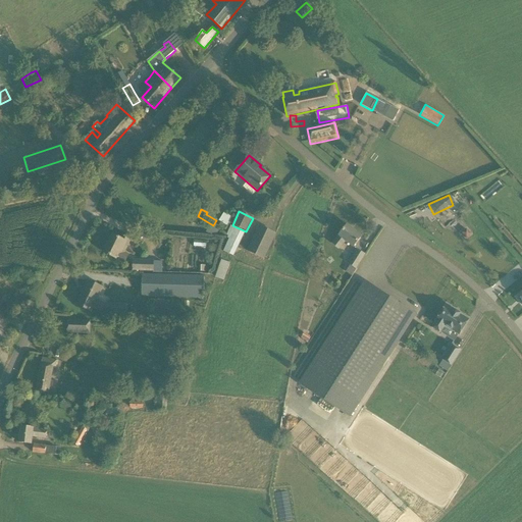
[(224,212),(218,220),(226,225),(232,217),(224,212)]
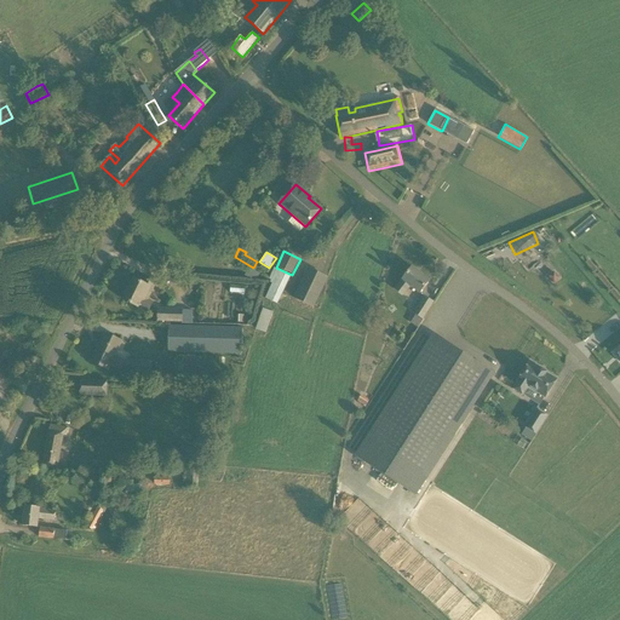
[(277,304),(291,276),(274,268),(269,279),(271,280),(270,283),(271,283),(264,298),(277,304)]
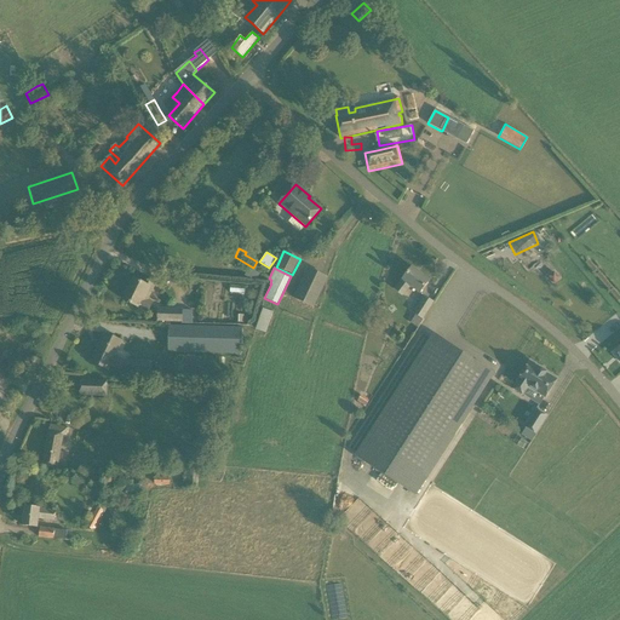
[(411,286),(419,293),(429,281),(412,268),(405,277),(396,288),(403,294),(411,286)]
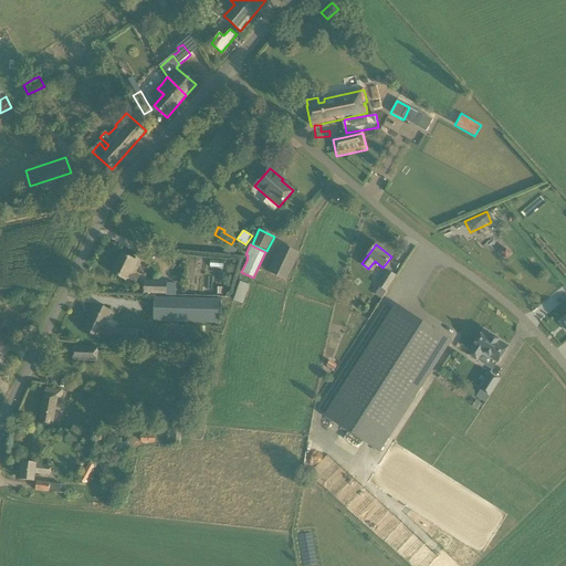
[(282,245),(268,273),(286,282),(300,254),(282,245)]
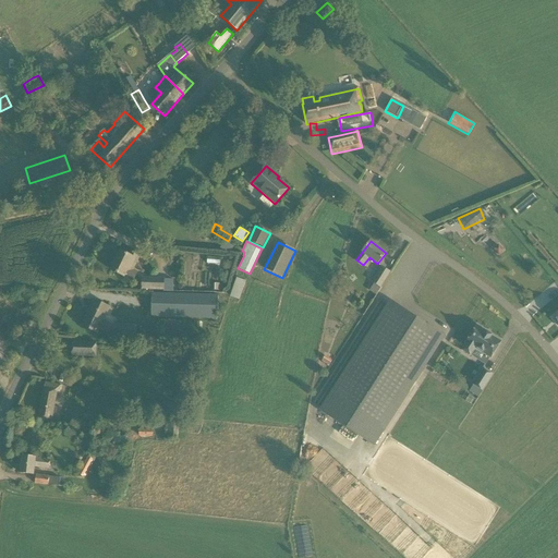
[(137,273),(132,270),(140,255),(131,251),(129,255),(121,252),(117,259),(114,258),(109,269),(119,275),(124,277),(125,276),(134,279),(137,273)]
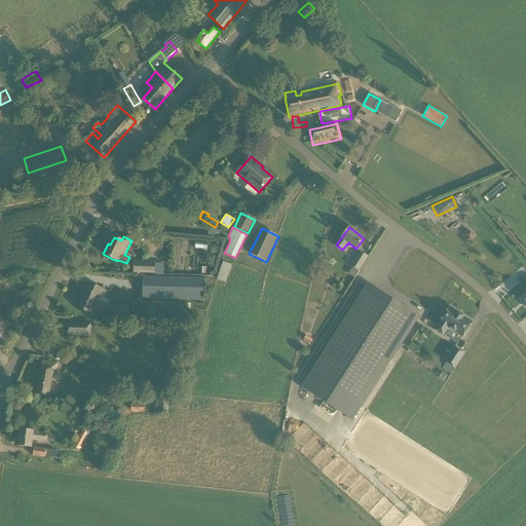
[(353,267),(350,272),(349,272),(348,274),(353,278),(359,270),(368,257),(361,252),(351,266),(353,267)]
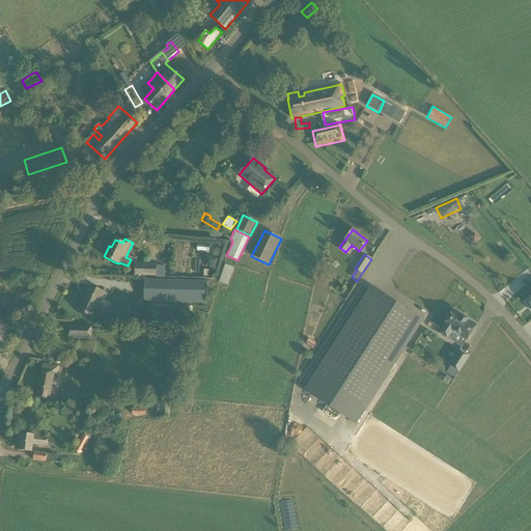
[(218,283),(227,285),(232,267),(223,263),(218,283)]
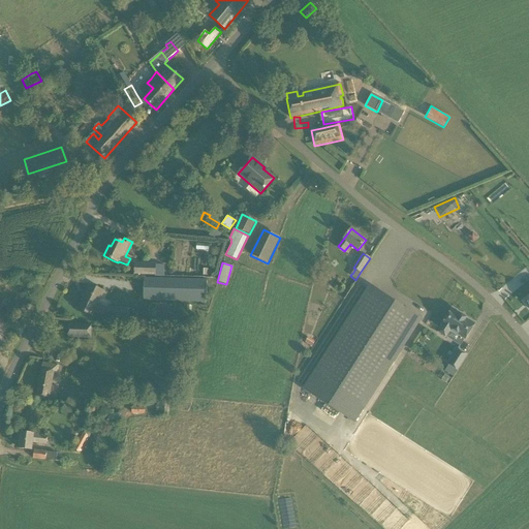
[(147,276),(154,276),(154,275),(155,275),(156,275),(156,266),(156,263),(134,263),(134,275),(147,276)]
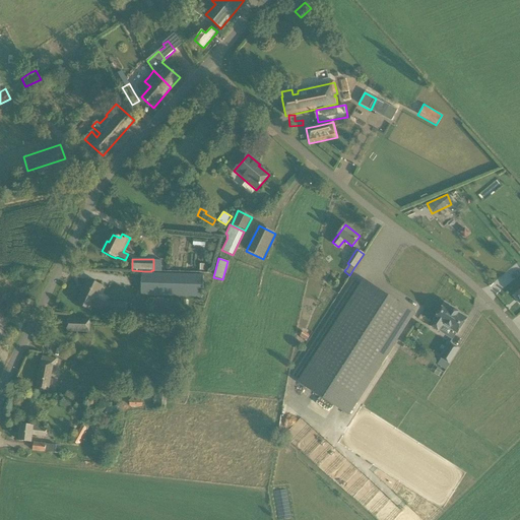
[(150,273),(144,273),(141,273),(141,296),(203,298),(203,275),(150,273)]
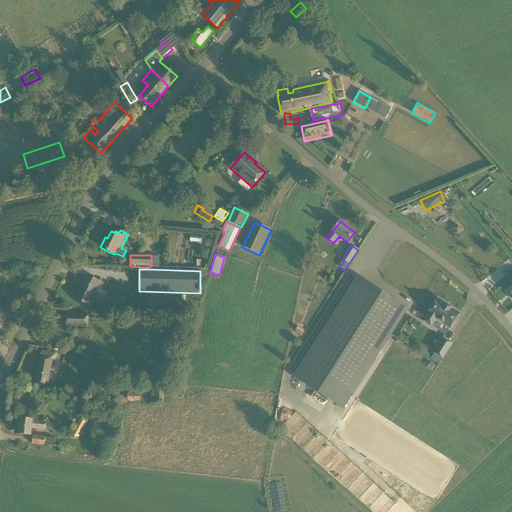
[(91,301),(99,305),(109,308),(109,309),(124,310),(124,299),(102,298),(94,294),(100,282),(95,280),(86,276),(75,299),(88,305),(91,301)]
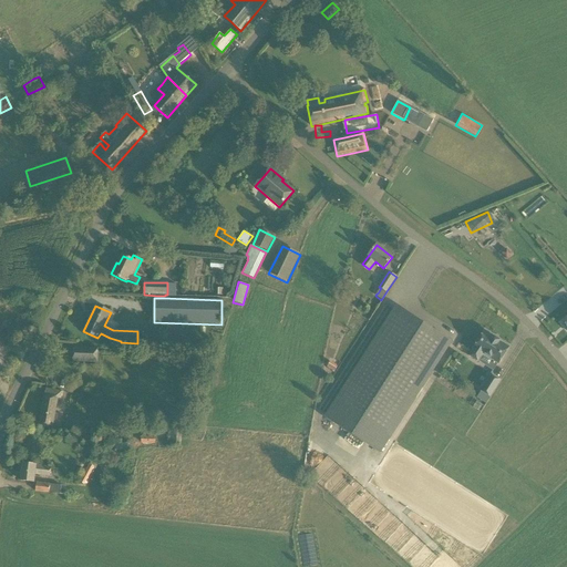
[(397,306),(325,418),(380,453),(452,341),(397,306)]
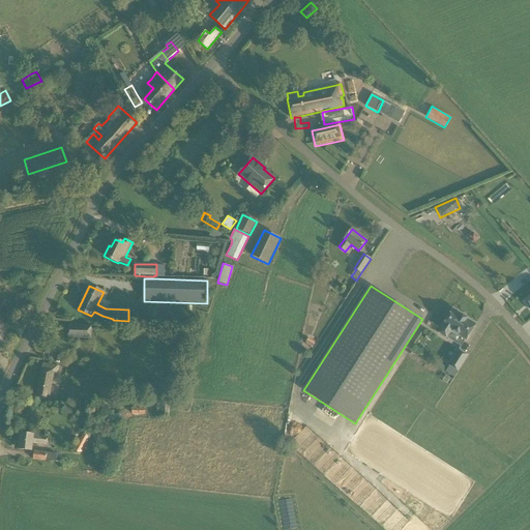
[(0,307),(0,326),(5,323),(8,320),(0,307)]
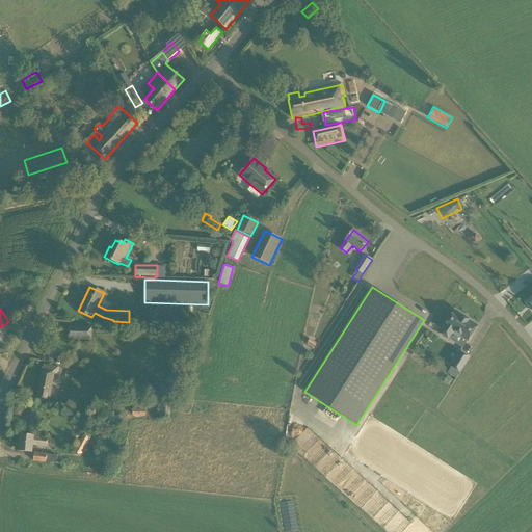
[(442,335),(448,339),(452,334),(455,334),(468,342),(477,326),(469,320),(470,320),(463,316),(463,317),(454,312),(445,326),(446,327),(442,335)]
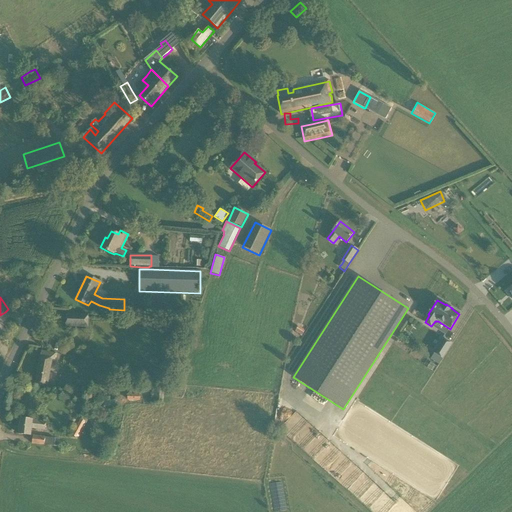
[(88,328),(89,315),(69,314),(68,327),(88,328)]
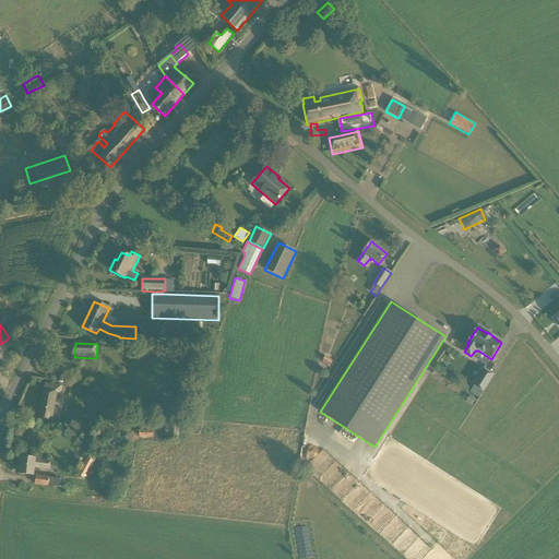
[(484,392),(494,376),(485,370),(474,385),(484,392)]
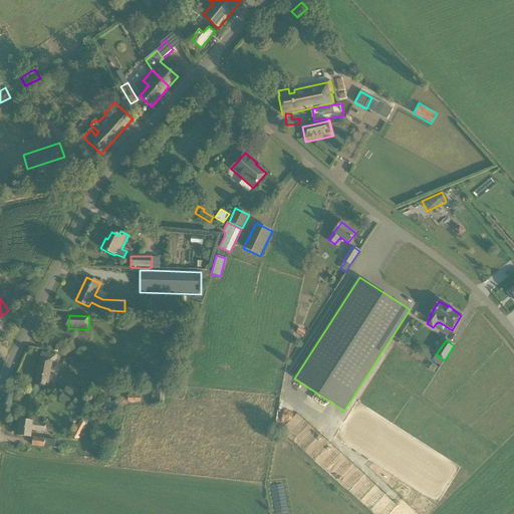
[(35,386),(45,388),(46,387),(50,361),(55,362),(57,355),(41,352),(35,386)]
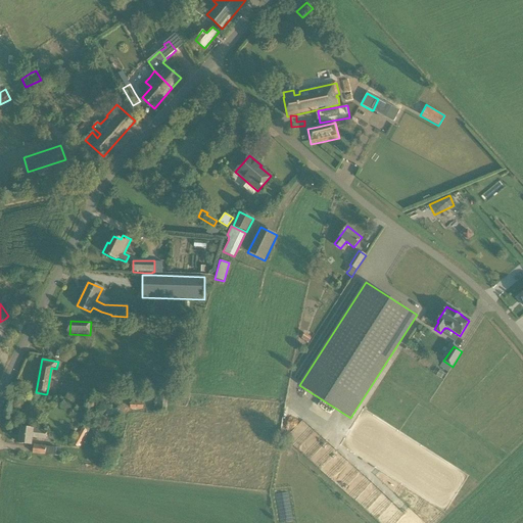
[(114,382),(98,382),(98,392),(114,393),(114,382)]
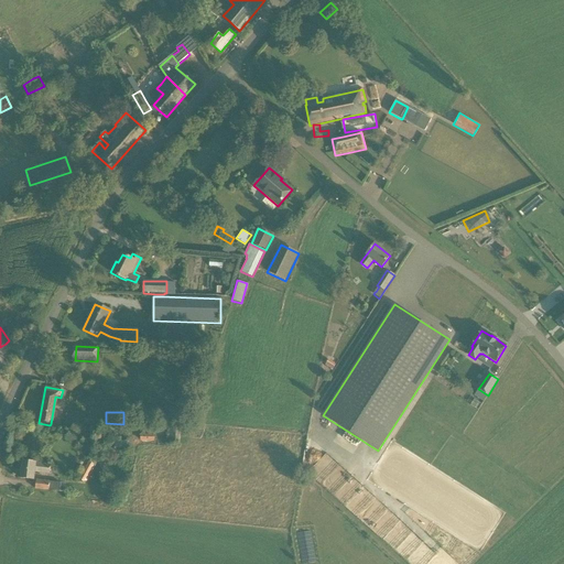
[(180,445),(181,429),(169,427),(167,444),(180,445)]
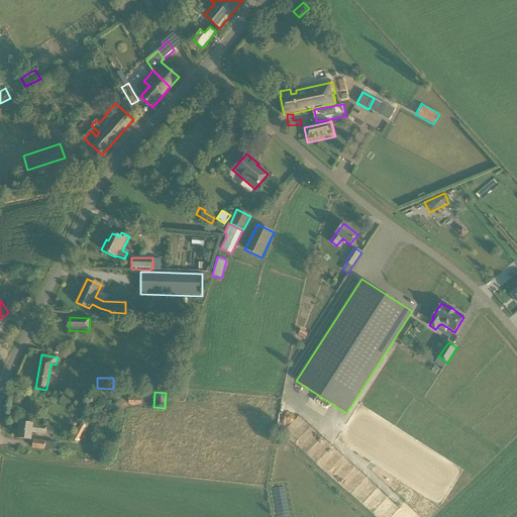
[(129,405),(141,405),(141,396),(128,396),(129,405)]
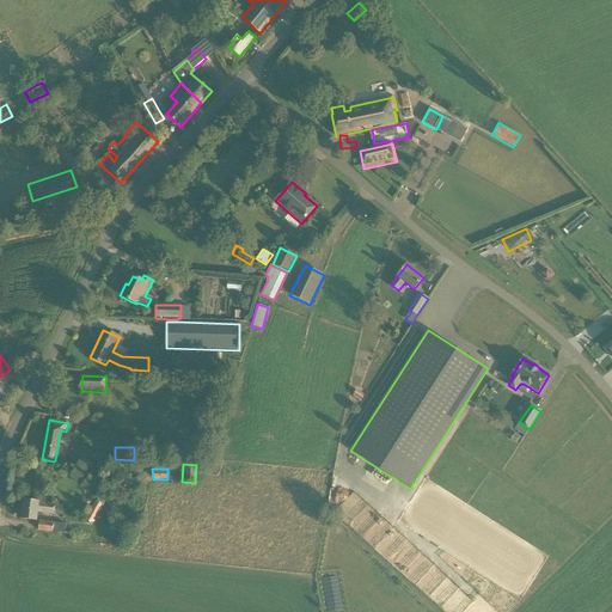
[(36,520),(36,513),(54,515),(55,505),(47,503),(25,501),(23,519),(36,520)]
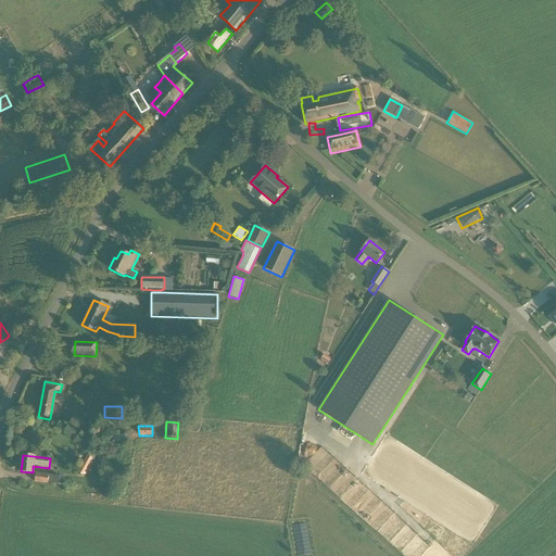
[(63,485),(65,478),(36,474),(35,481),(59,485),(59,484),(63,485)]
